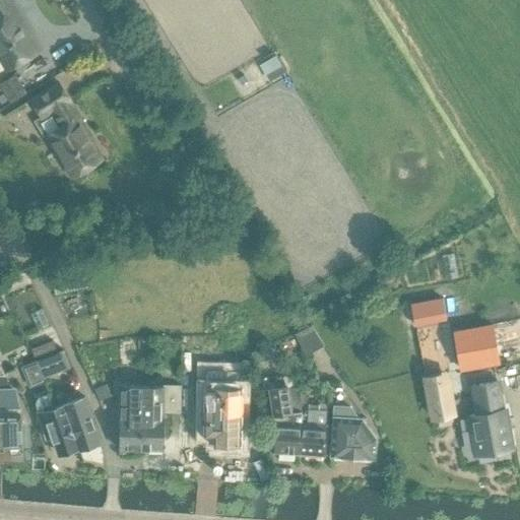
[(10,9),(13,7),(8,0),(0,0),(0,58),(5,67),(34,51),(10,9)]
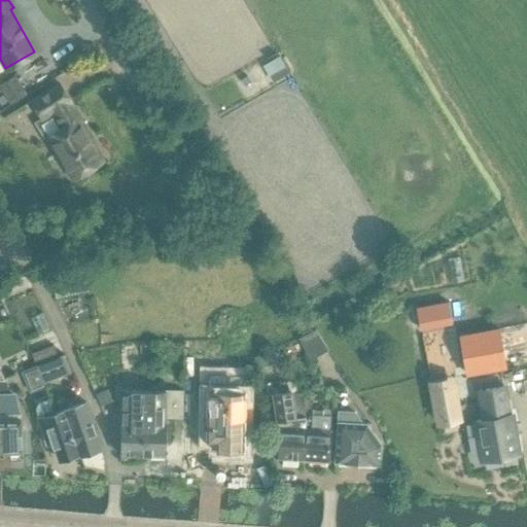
[(266,67),(272,78),(289,68),(283,57),(266,67)]
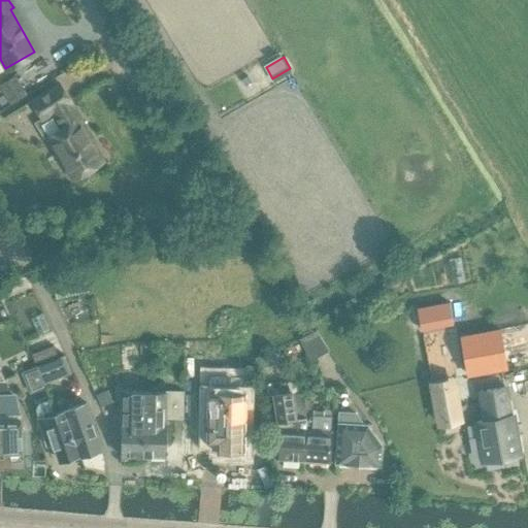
[(15,77),(0,86),(0,88),(10,105),(26,96),(15,77)]
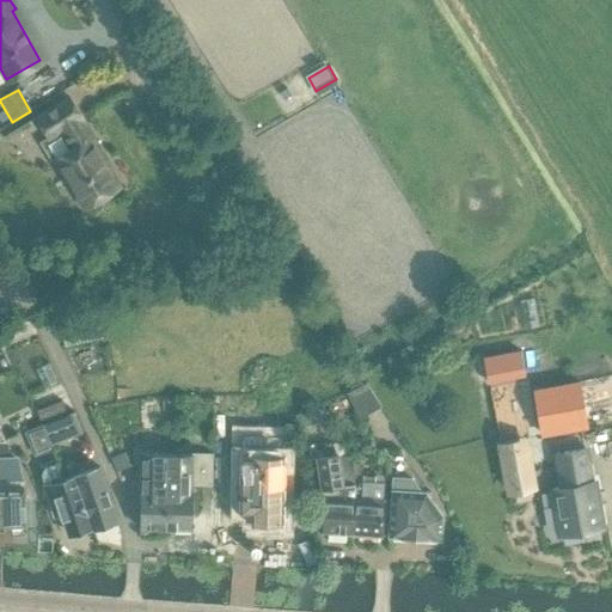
[(69,98),(37,117),(42,124),(50,139),(46,141),(84,207),(116,188),(89,139),(91,138),(79,116),(69,98)]
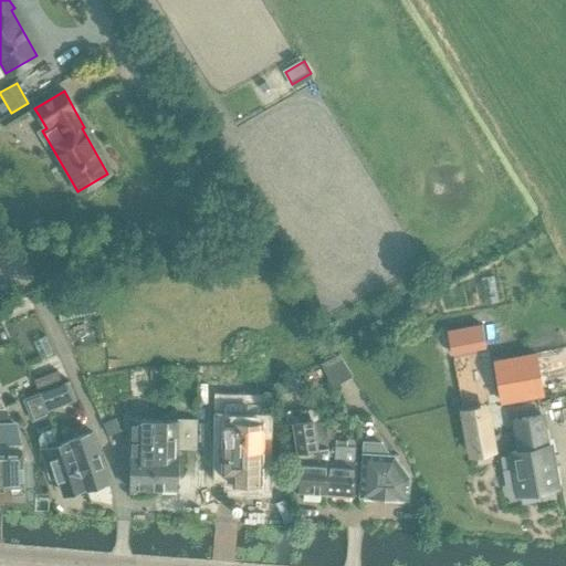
[(12,241),(0,244),(0,251),(14,247),(12,241)]
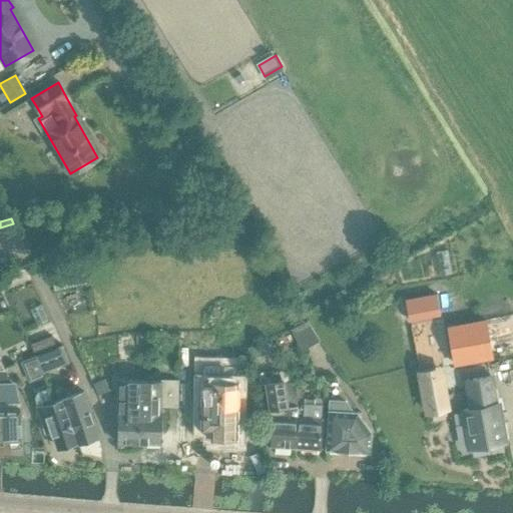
[(434,294),(409,304),(420,331),(445,322),(434,294)]
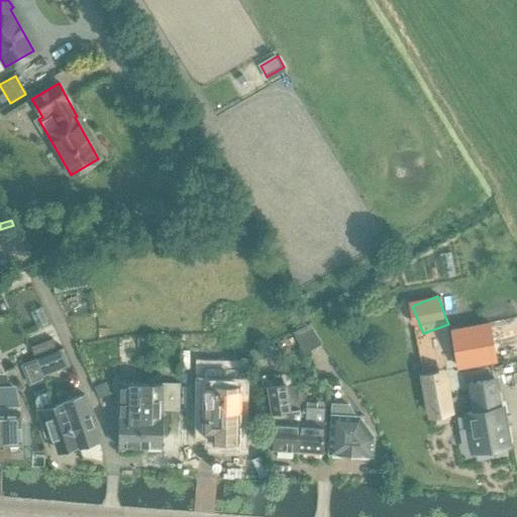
[(41,308),(31,313),(39,328),(48,324),(41,308)]
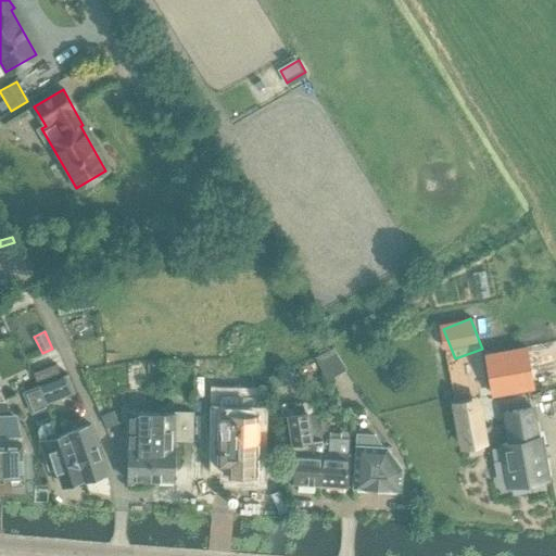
[(332,349),(316,358),(328,381),(346,371),(332,349)]
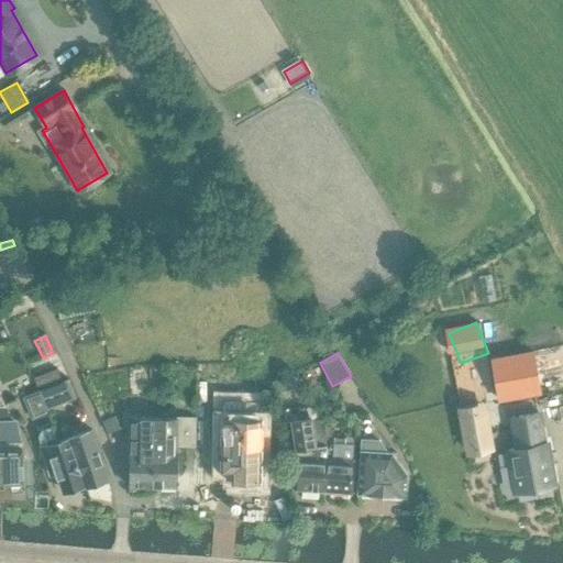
[(531,353),(493,360),(499,399),(538,393),(531,353)]
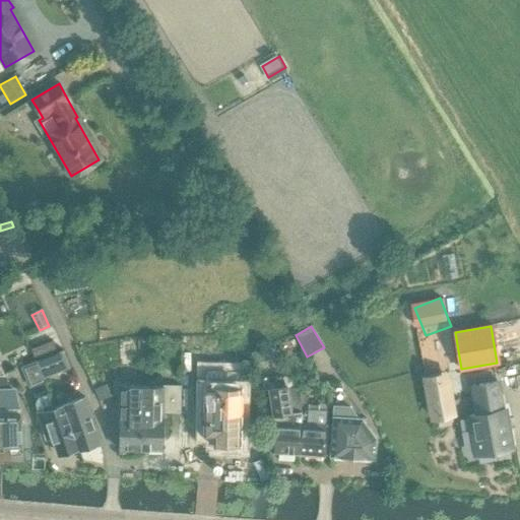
[(63,349),(57,351),(53,340),(30,349),(35,360),(42,378),(70,367),(63,349)]
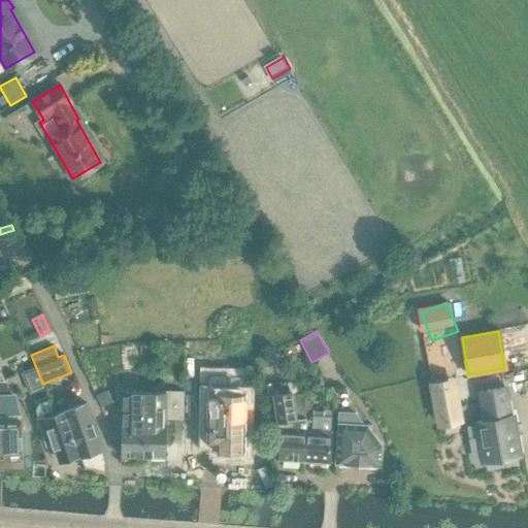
[(232,373),(232,360),(220,360),(220,373),(232,373)]
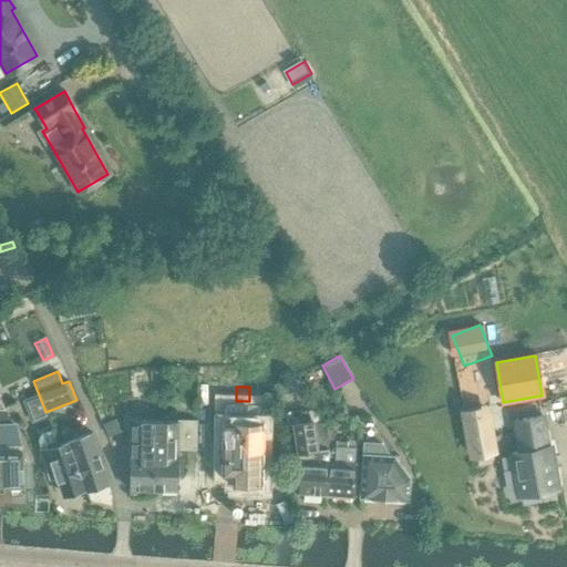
[(48,416),(45,412),(38,392),(22,400),(32,423),(48,416)]
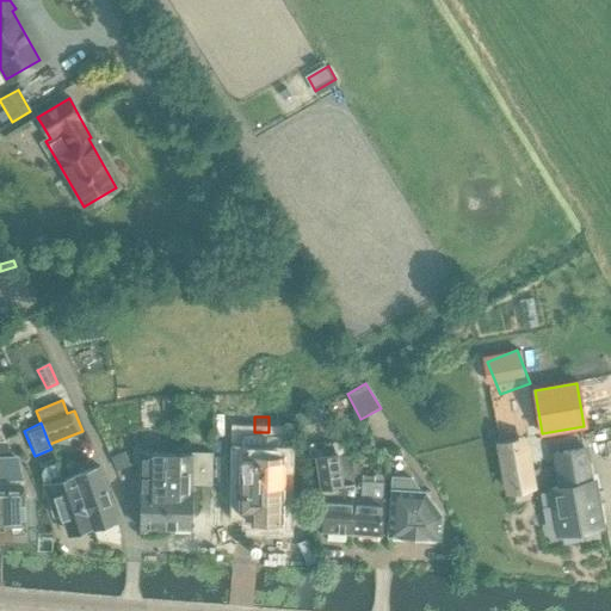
[(0,429),(0,525),(24,525),(23,487),(23,480),(23,477),(18,456),(8,456),(7,440),(0,429)]
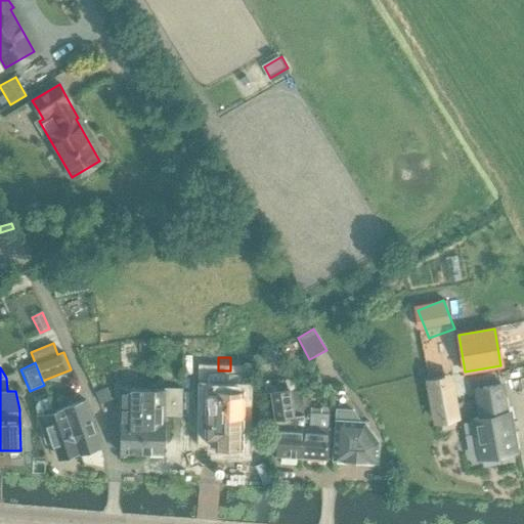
[(446,368),(428,373),(436,423),(456,419),(449,378),(448,378),(446,368)]
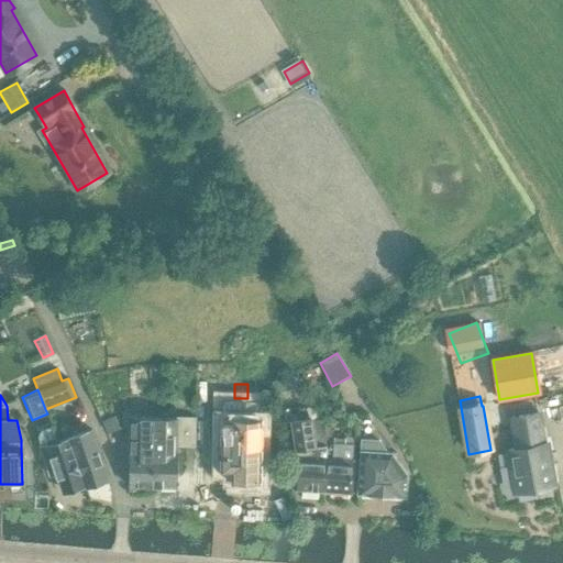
[(514,492),(553,485),(547,442),(543,442),(538,412),(510,417),(516,448),(507,449),(514,492)]
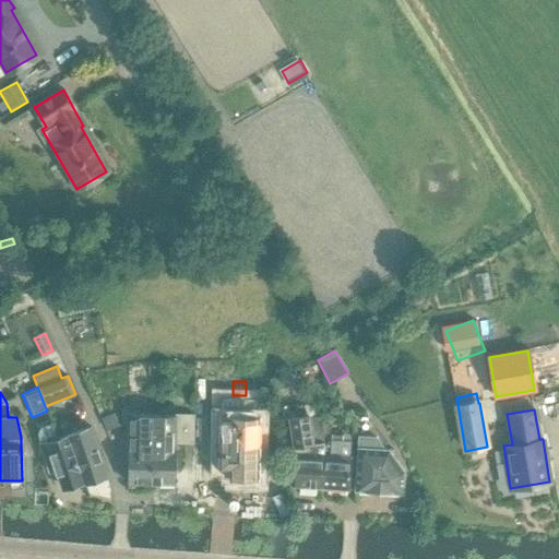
[(151,483),(153,413),(151,413),(151,412),(129,412),(127,483),(151,483)]
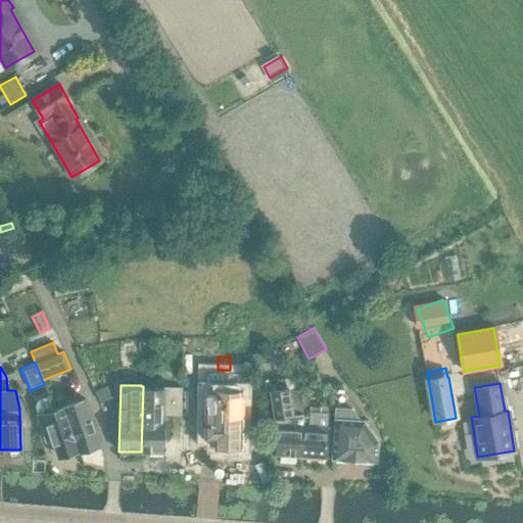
[(106,386),(95,391),(100,402),(110,397),(106,386)]
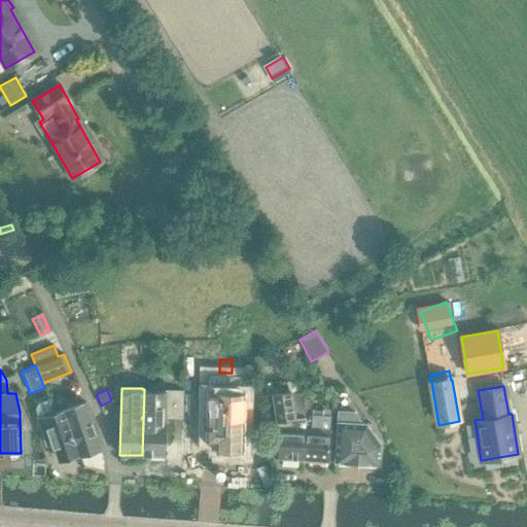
[(182,418),(183,390),(144,389),(142,455),(164,456),(165,418),(182,418)]
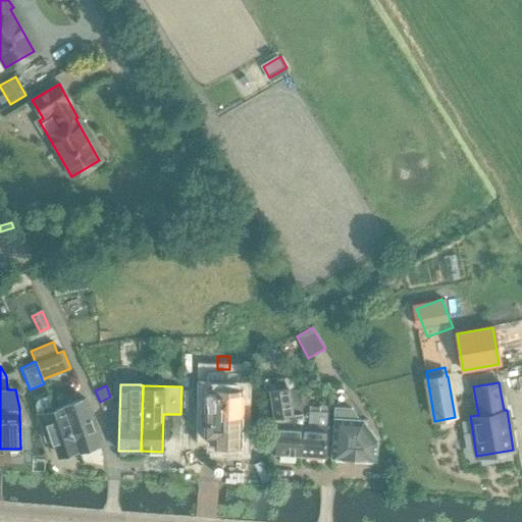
[(288,385),(269,389),(277,424),(275,453),(300,455),(302,426),(303,421),(298,421),(298,418),(296,418),(293,414),(289,389),(288,385)]
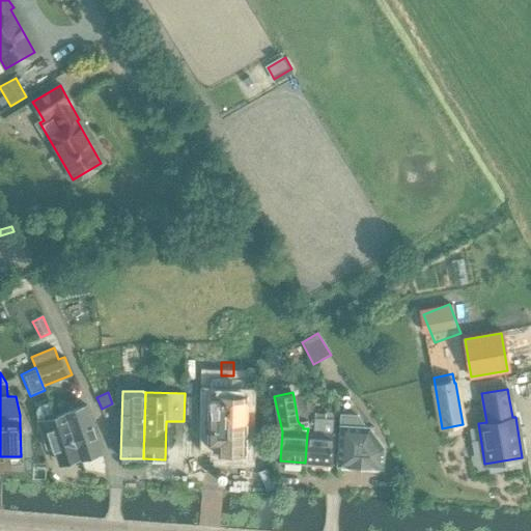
[(208,394),(207,443),(218,443),(218,451),(223,451),(223,455),(240,456),(240,452),(245,452),(246,395),(208,394)]
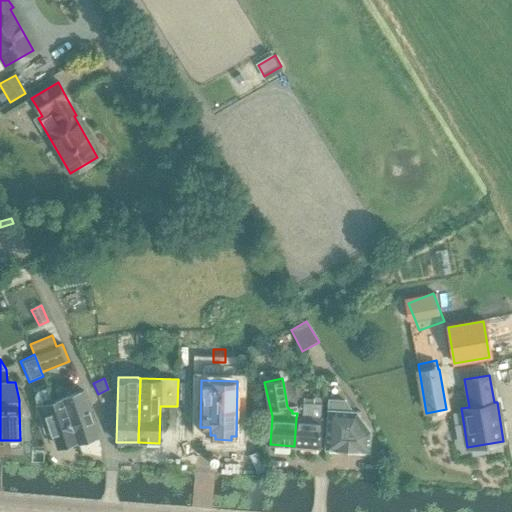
[(293,381),(283,382),(287,406),(290,410),(292,410),(292,413),(297,413),(296,418),(294,446),(318,448),(322,404),(304,403),(297,409),(296,407),(296,405),(293,381)]
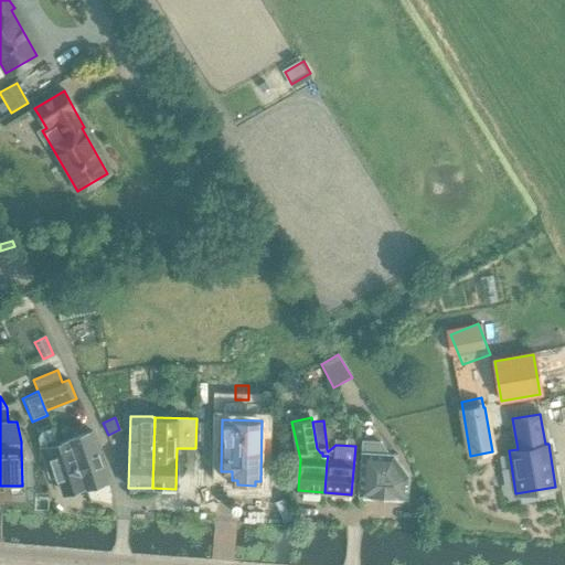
[(51,423),(35,428),(42,448),(41,448),(50,476),(57,473),(64,492),(84,486),(83,482),(73,450),(68,439),(57,443),(51,423)]
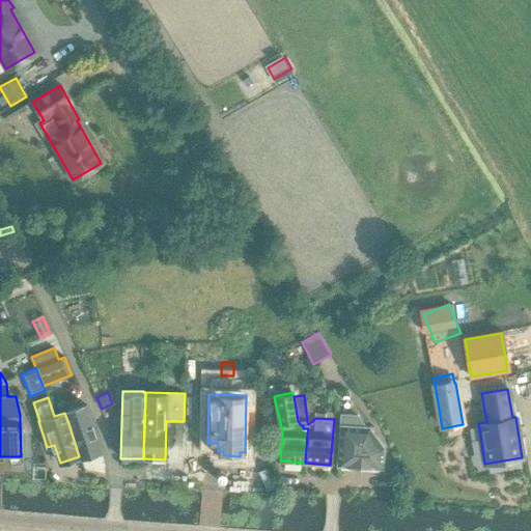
[(86,406),(64,413),(68,423),(78,453),(79,456),(80,458),(101,451),(86,406)]
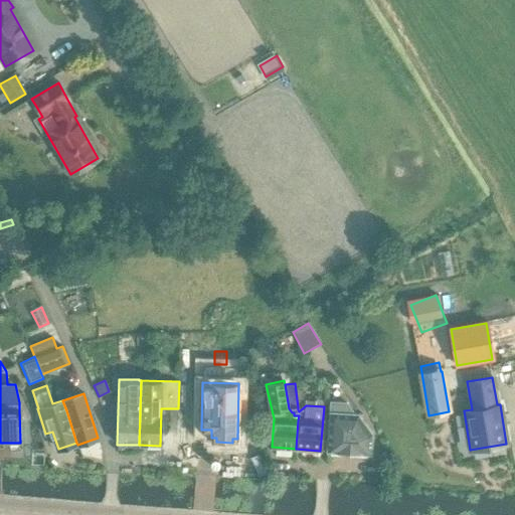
[(328,432),(326,453),(371,456),(372,434),(358,413),(354,412),(346,401),(330,400),(328,432)]
